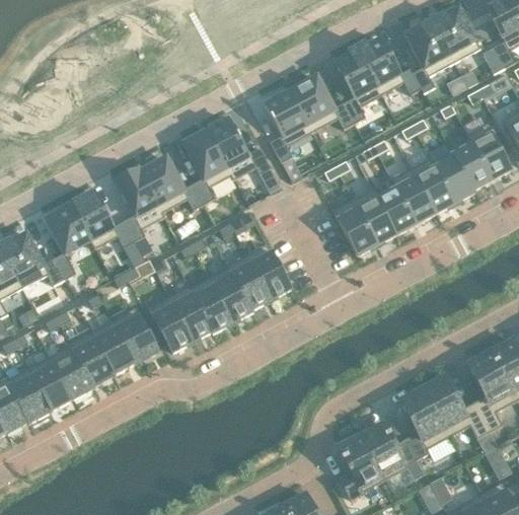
[(491,7),(487,9),(504,41),(494,47),(505,67),(515,61),(509,50),(518,44),(518,30),(517,27),(518,25),(518,0),(505,0),(500,3),(499,1),(490,6),(491,7)]
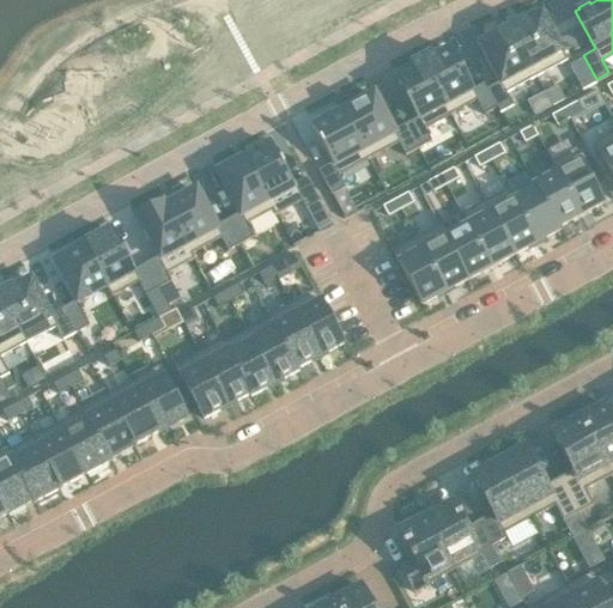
[(541,10),(511,25),(536,73),(568,56),(541,10)]
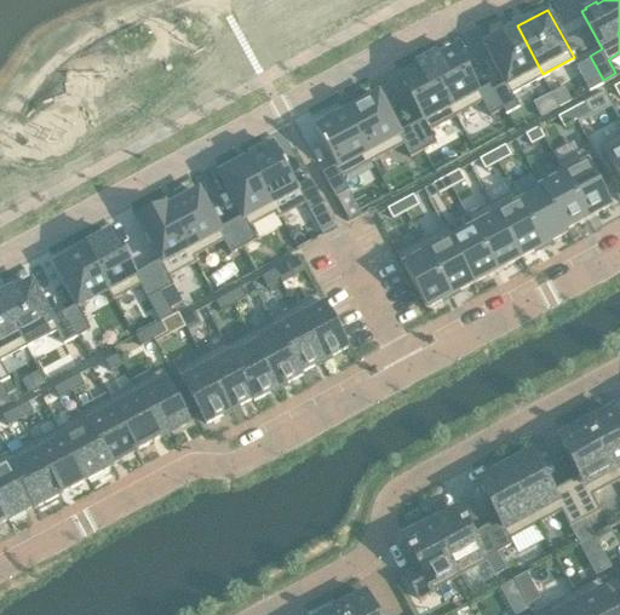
[(517,26),(486,42),(505,79),(493,86),(503,105),(505,110),(518,103),(512,91),(543,74),(517,26)]
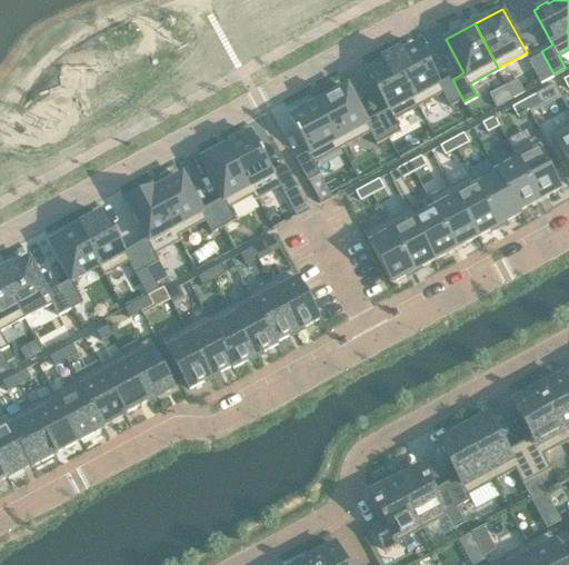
[(400,48),(391,53),(418,103),(442,90),(449,103),(461,97),(452,79),(449,75),(438,80),(417,42),(401,50),(400,48)]
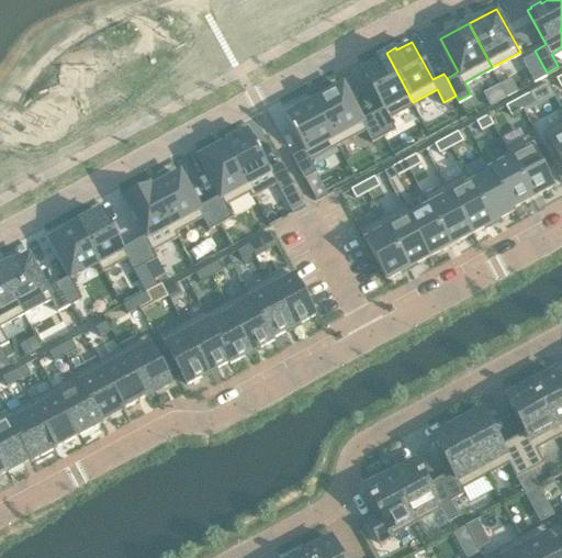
[(535,51),(523,57),(535,79),(547,73),(535,51)]
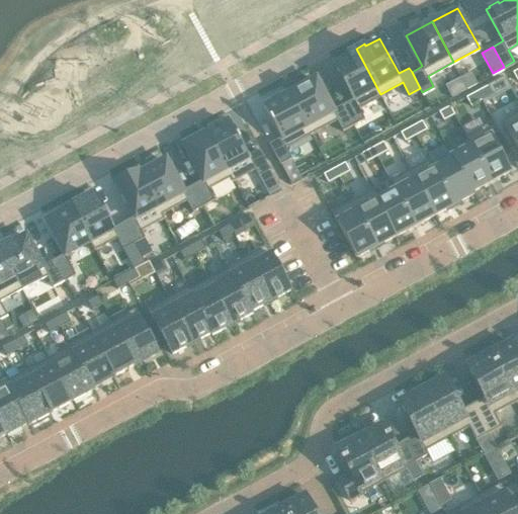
[(349,55),(335,63),(353,96),(343,102),(353,122),(364,116),(359,106),(380,94),(356,49),(348,53),(349,55)]
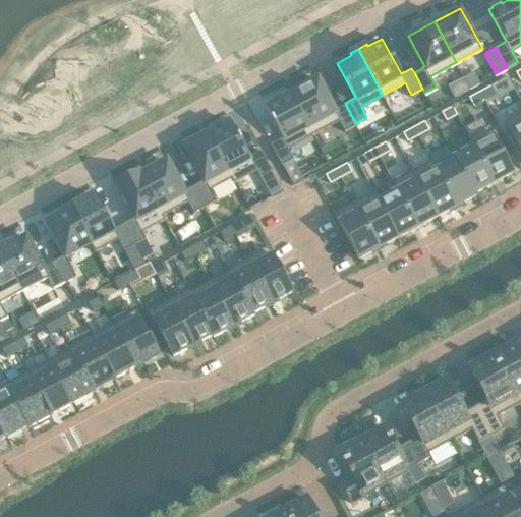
[(291,91),(290,91),(312,132),(339,118),(345,129),(355,123),(345,103),(334,108),(317,77),(314,79),(312,76),(300,83),(301,87),(299,88),(298,87),(297,88),(297,89),(292,92),(291,91)]
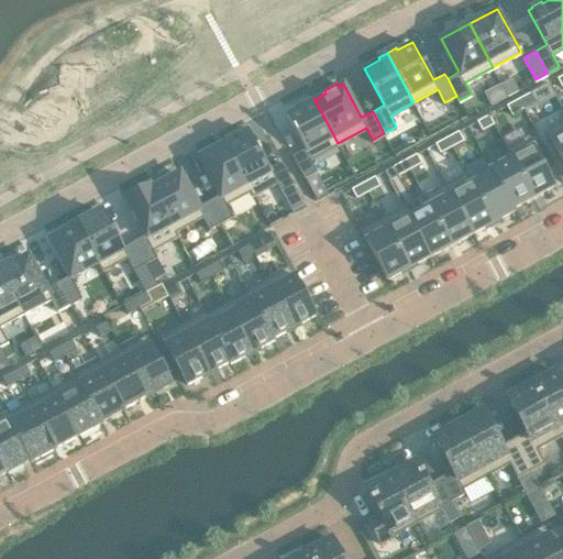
[(530,90),(518,97),(523,106),(534,99),(530,90)]
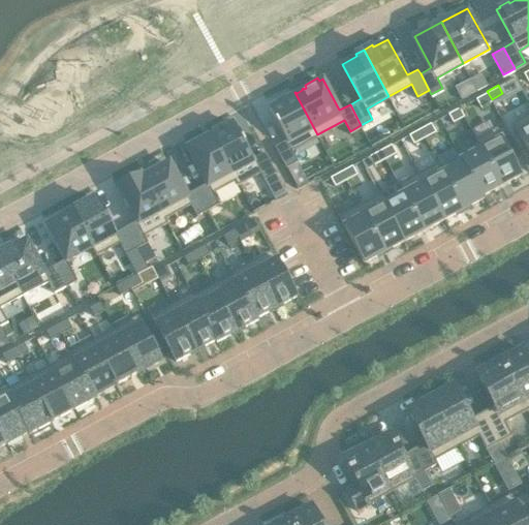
[(487,91),(476,96),(480,105),(492,99),(487,91)]
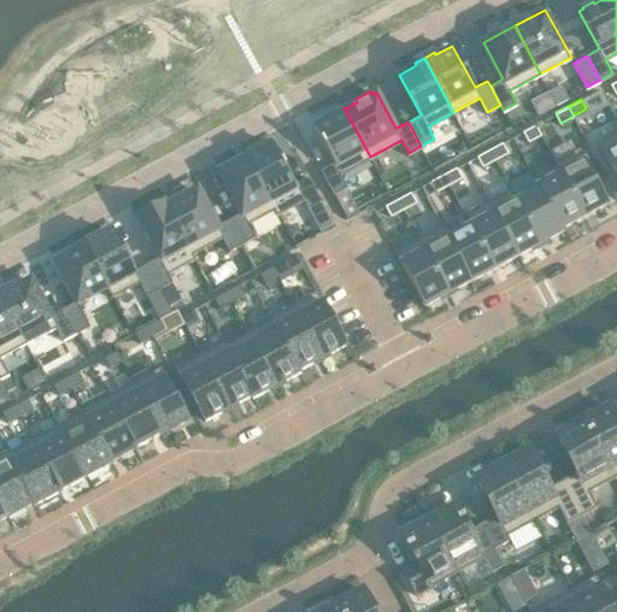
[(325,119),(316,124),(323,137),(321,139),(334,162),(321,169),(334,193),(347,186),(340,172),(370,157),(344,107),(344,109),(341,111),(340,107),(324,116),(325,119)]
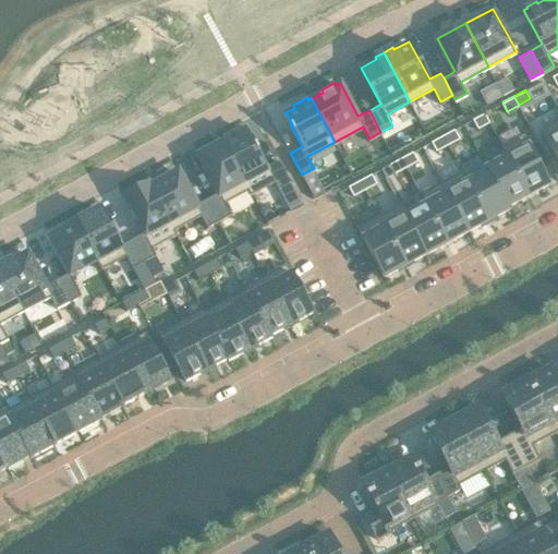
[(484,111),(473,118),(477,127),(489,120),(484,111)]
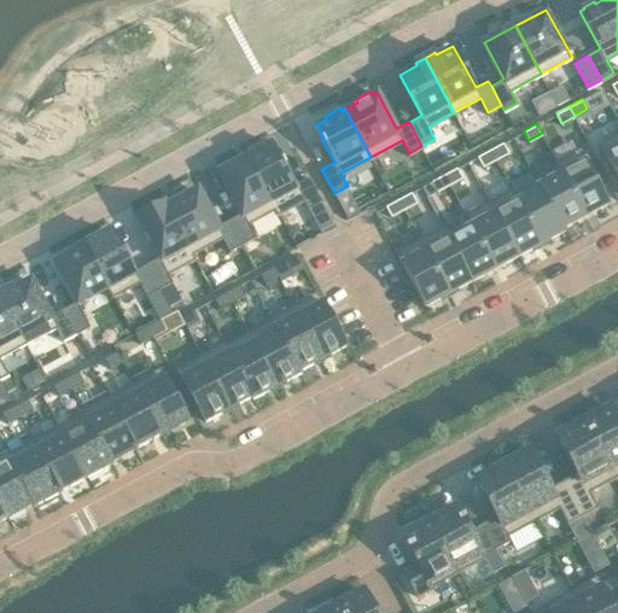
[(617,129),(599,140),(617,176),(617,129)]
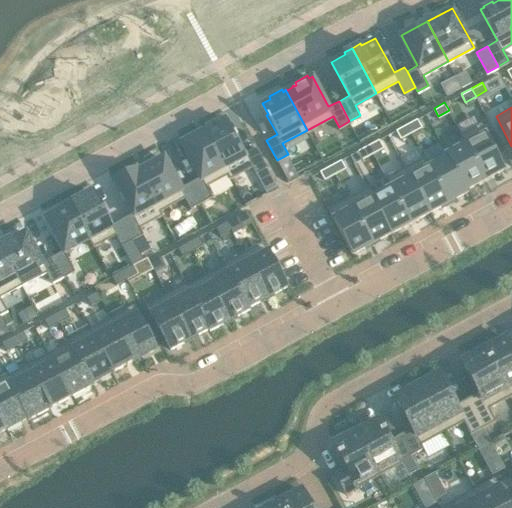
[(473,114),(456,123),(461,132),(485,177),(505,167),(480,122),(478,123),(473,114)]
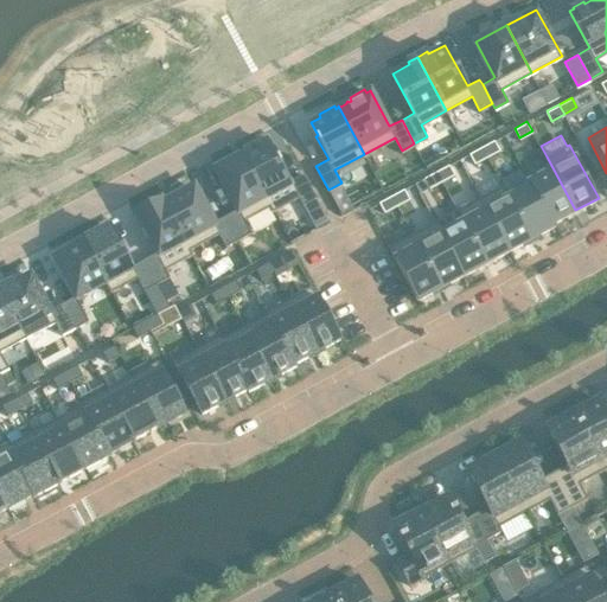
[(244,152),(241,153),(269,205),(272,210),(299,196),(304,204),(317,197),(304,172),(291,179),(275,152),(276,151),(275,149),(272,143),(272,142),(272,141),(270,141),(269,139),(259,143),(257,140),(242,148),(244,152)]
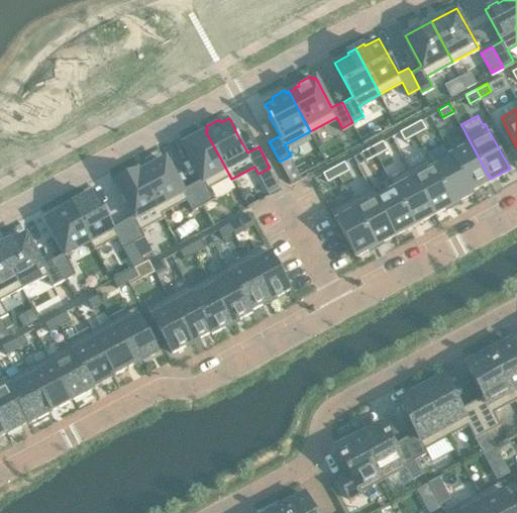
[(421,118),(410,123),(415,132),(425,126),(421,118)]
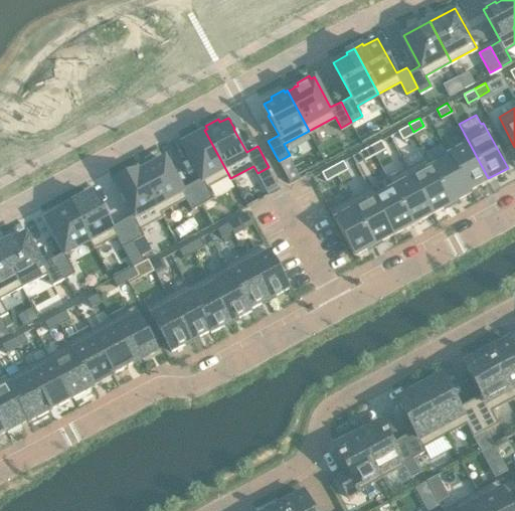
[(408,123),(398,129),(402,137),(413,132),(408,123)]
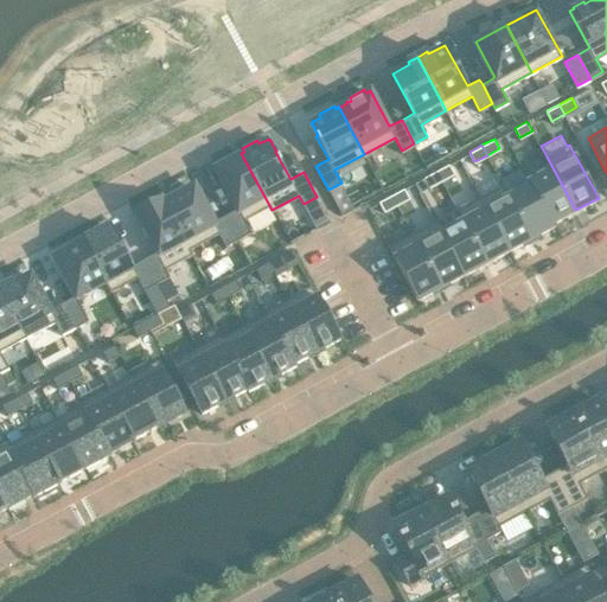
[(218,166),(217,167),(238,207),(225,213),(238,238),(251,231),(244,218),(269,205),(241,153),(234,158),(232,154),(217,162),(218,166)]
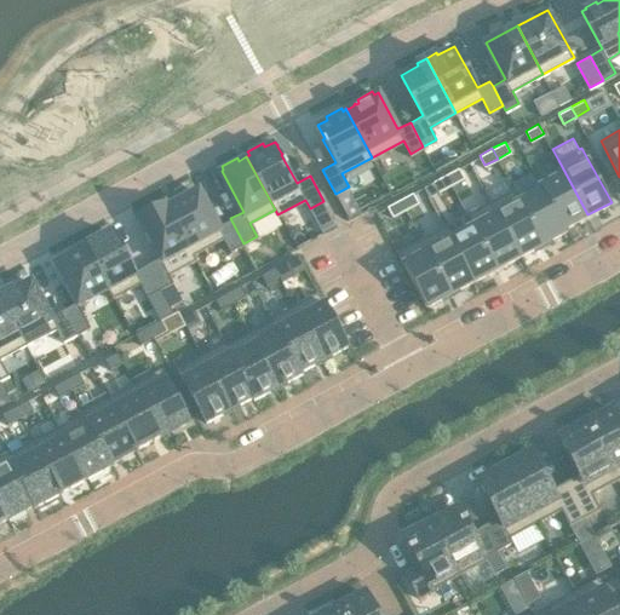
[(560,166),(538,177),(566,230),(567,230),(566,226),(587,214),(558,160),(557,161),(560,166)]
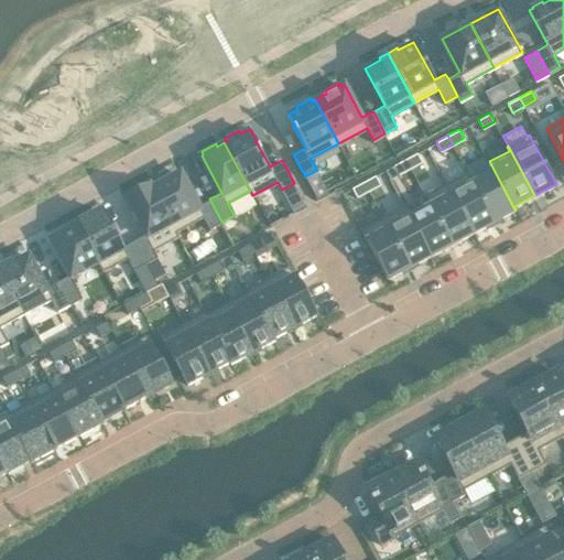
[(418,151),(405,158),(411,167),(422,161),(418,151)]
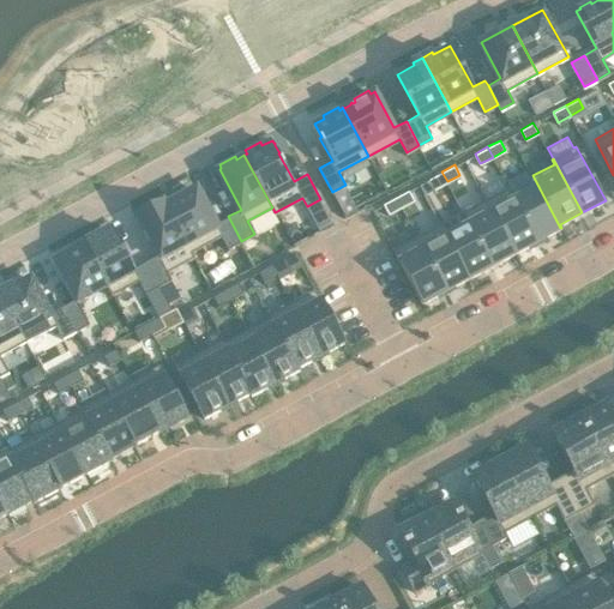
[(441,172),(429,179),(434,188),(447,181),(441,172)]
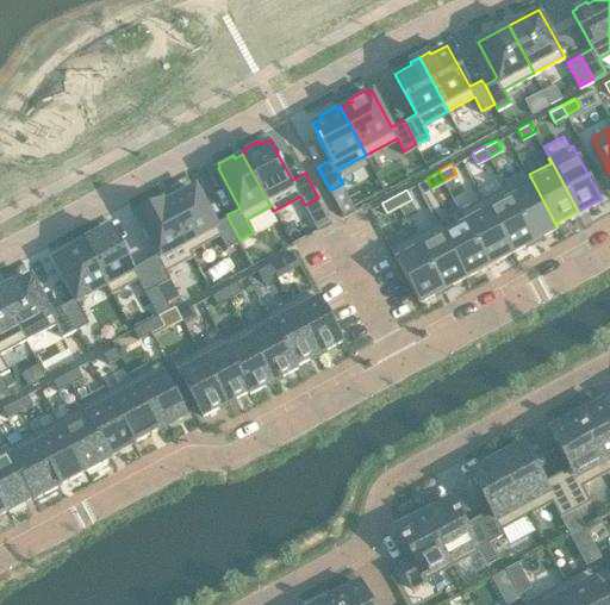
[(506,184),(505,185),(534,238),(556,226),(529,174),(528,175),(529,178),(509,189),(506,184)]
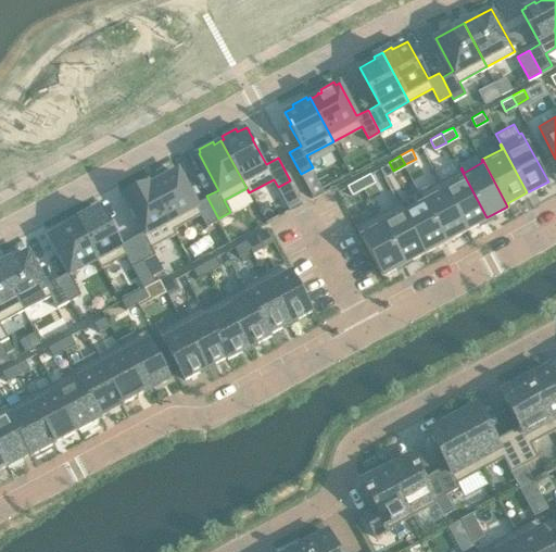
[(160,179),(150,184),(174,227),(200,213),(206,225),(218,218),(206,196),(196,202),(177,170),(174,172),(172,168),(159,176),(160,179)]
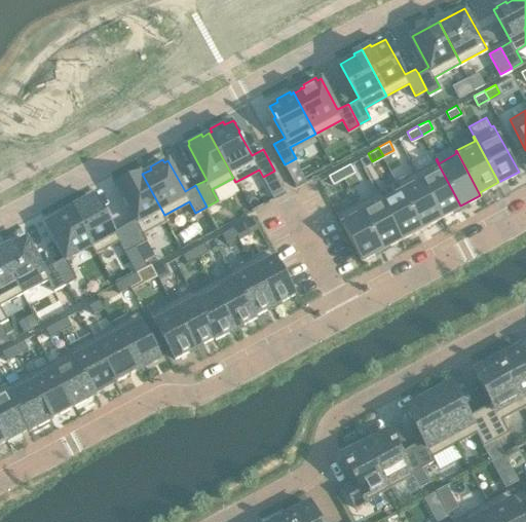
[(436,159),(416,170),(441,216),(460,206),(436,159)]
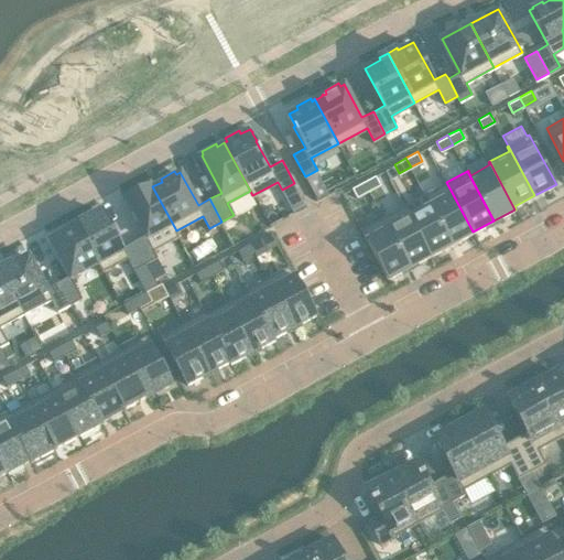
[(376,174),(364,180),(369,190),(380,183),(376,174)]
